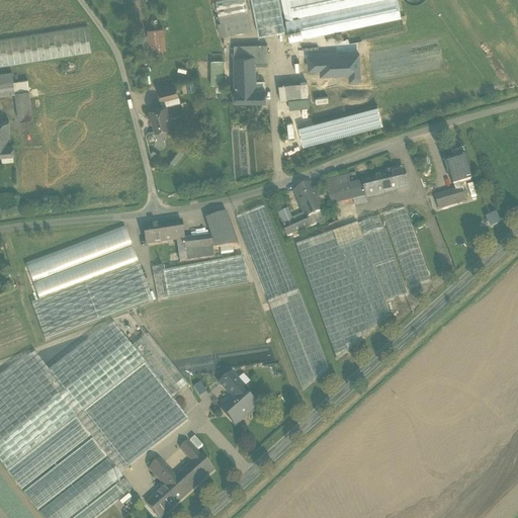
[(244,0),(225,0),(216,2),(219,15),(247,9),(244,0)]
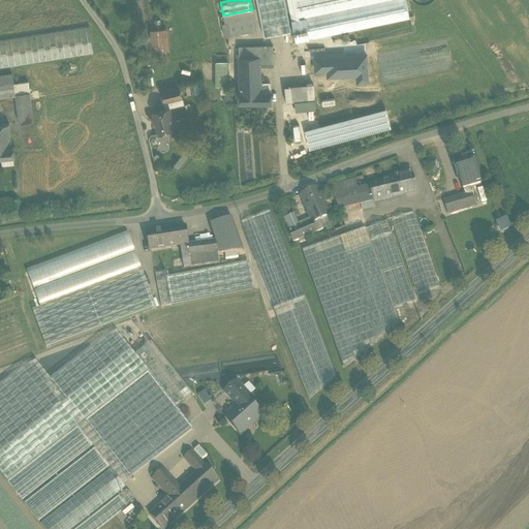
[(283,0),(256,0),(265,38),(290,33),(283,0)]
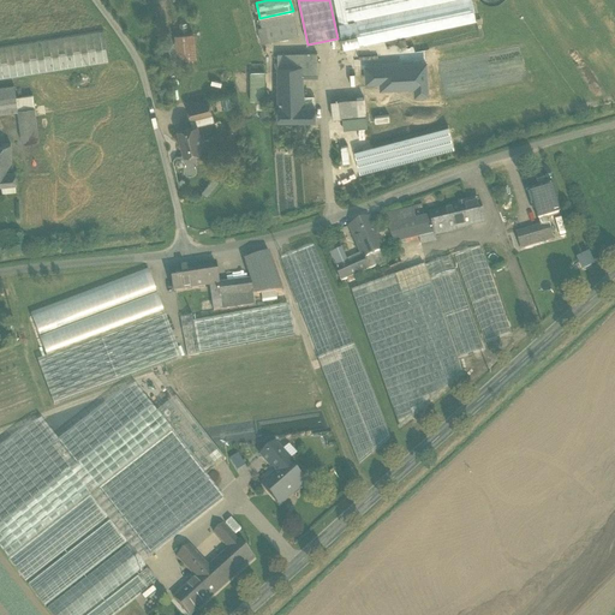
[(333,0),(345,48),(353,47),(348,22),(342,0),(333,0)]
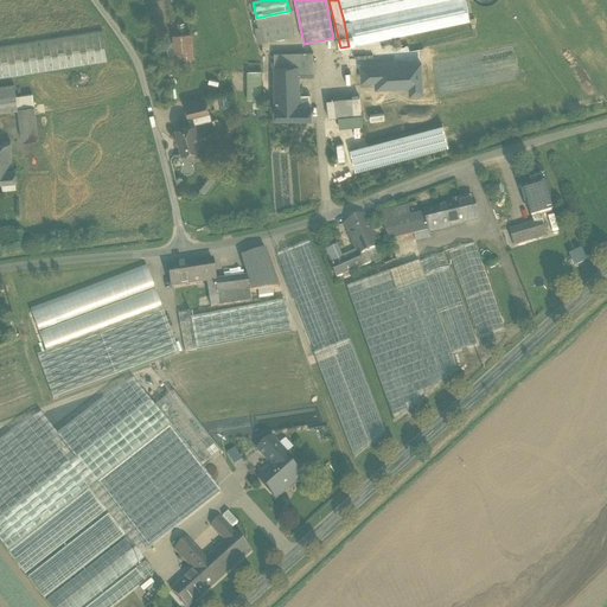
[(338,0),(344,21),(445,0),(338,0)]
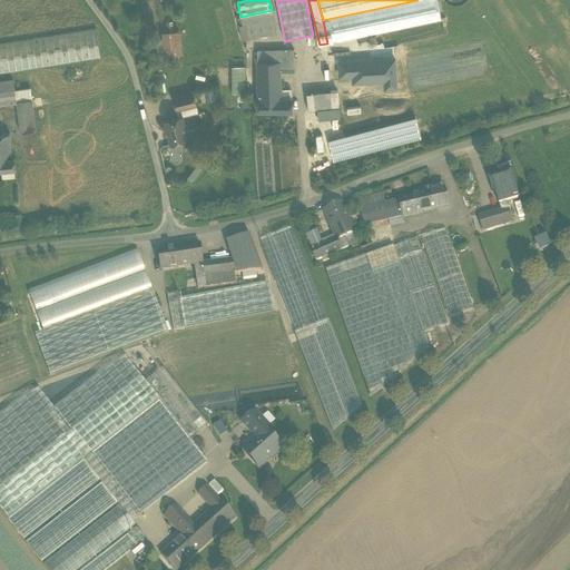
[(418,0),(323,20),(327,43),(442,20),(438,0),(418,0)]
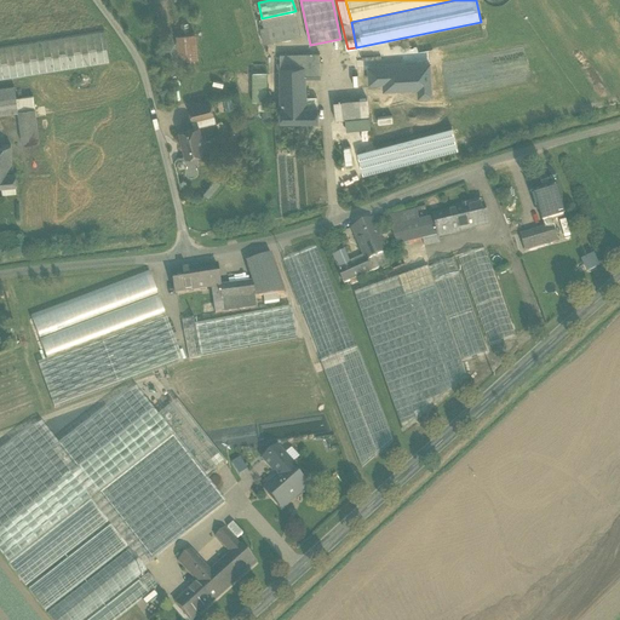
[(297,12),(263,19),(265,27),(269,26),(273,40),(302,34),(297,12)]
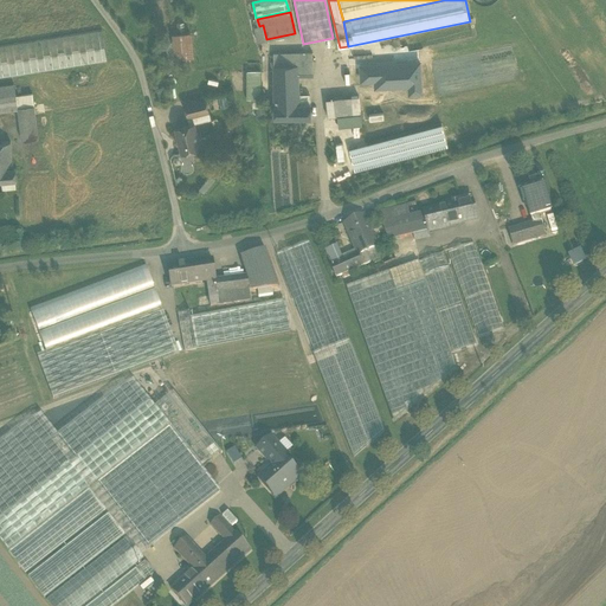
[(259,26),(255,27),(258,42),(266,39),(263,25),(259,26)]
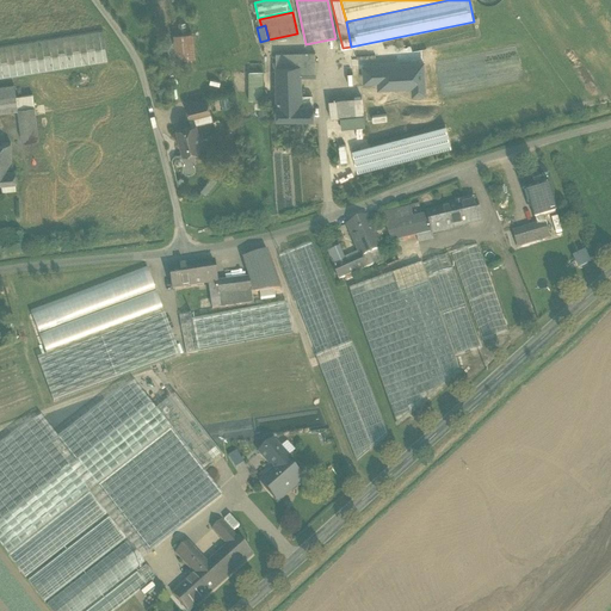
[(103,29),(0,44),(0,76),(107,61),(103,29)]
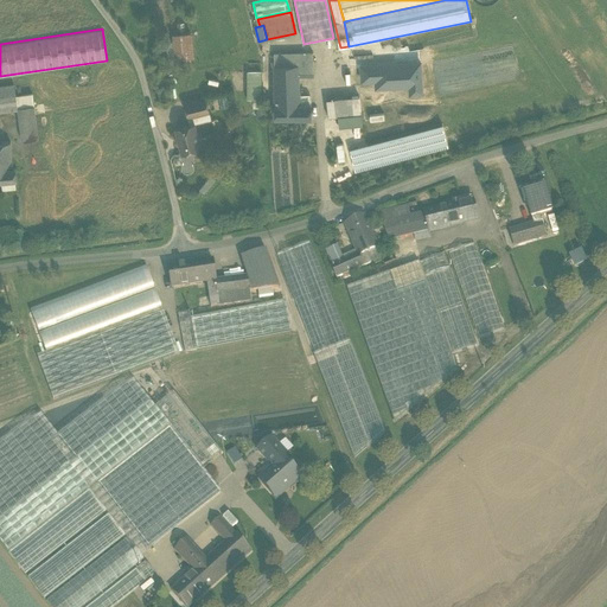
[(181,32),(172,33),(174,58),(183,57),(181,32)]
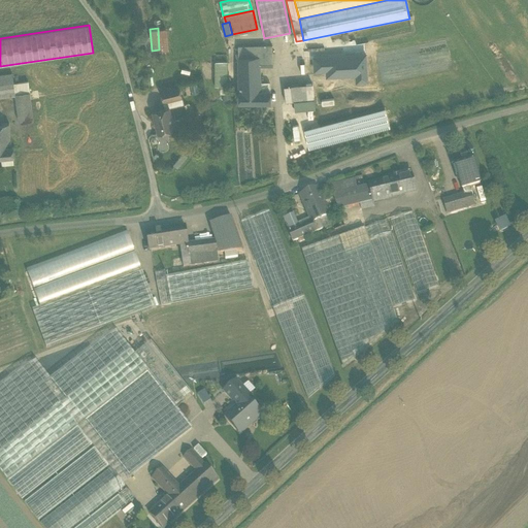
[(355,39),(359,58),(414,46),(409,28),(355,39)]
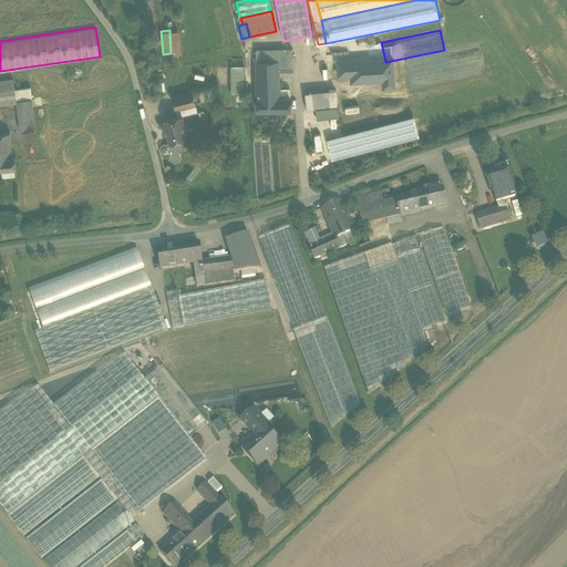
[(272,48),(257,48),(257,60),(272,61),(272,48)]
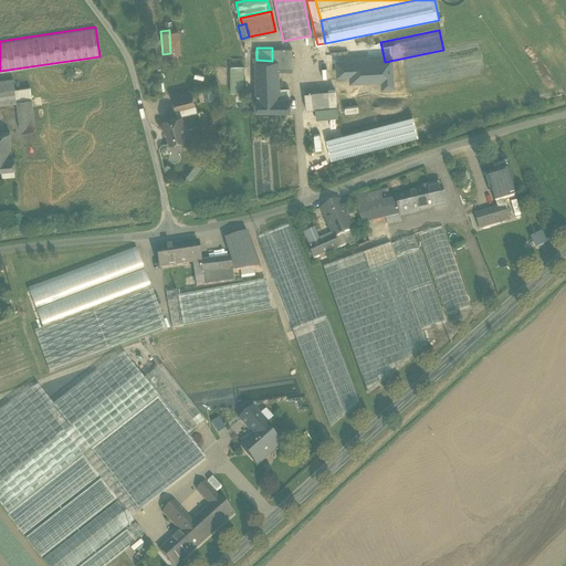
[(293,49),(272,48),(272,61),(279,61),(293,61),(293,49)]
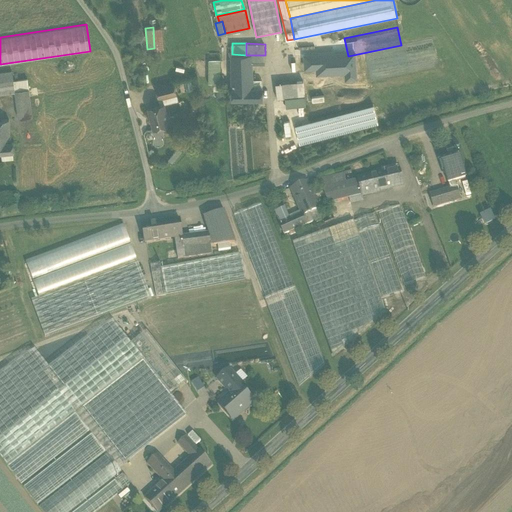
[(348,61),(352,79),(406,67),(403,50),(348,61)]
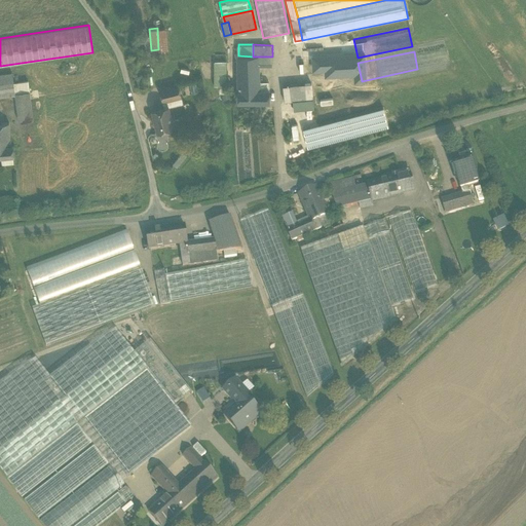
[(344,54),(304,57),(304,69),(321,69),(321,75),(331,74),(331,68),(345,67),(344,54)]
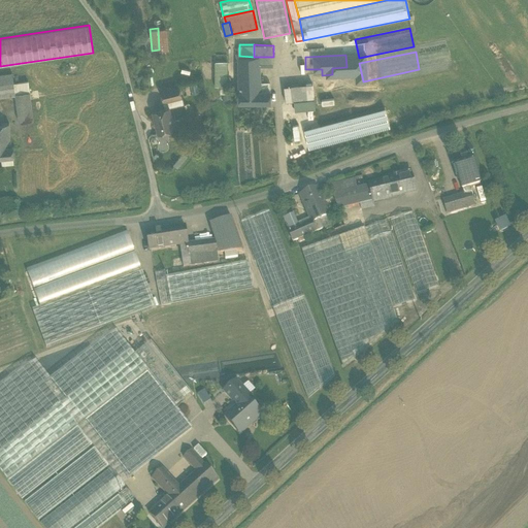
[(254,57),(239,56),(238,75),(238,92),(239,92),(254,92),(261,92),(261,91),(260,66),(260,57),(254,57)]
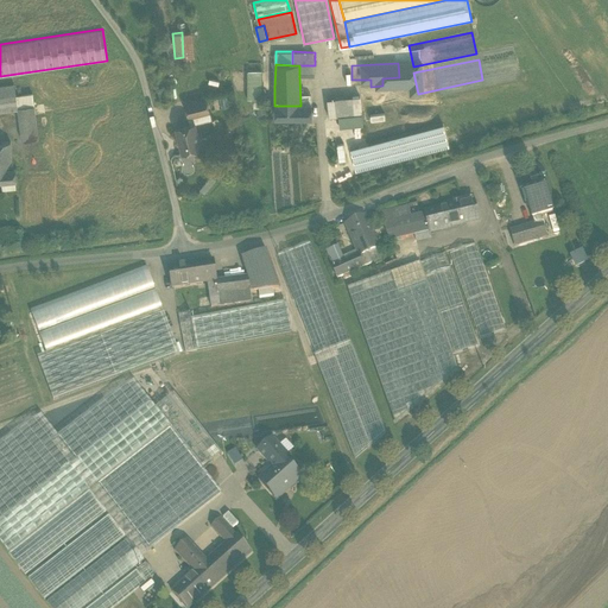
[(315,65),(299,65),(299,76),(315,76),(315,65)]
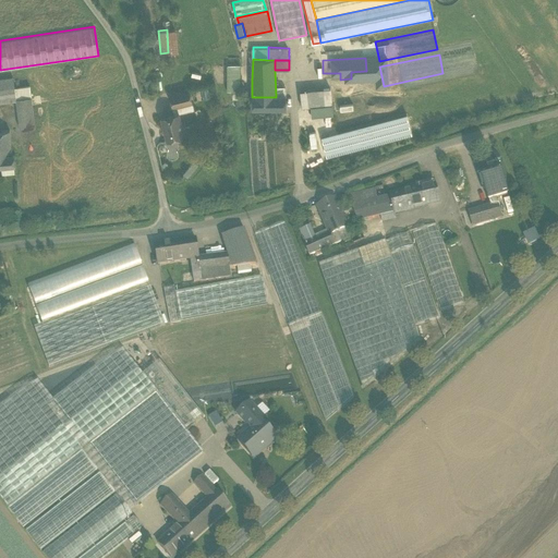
[(240,64),(229,65),(230,91),(241,89),(240,64)]
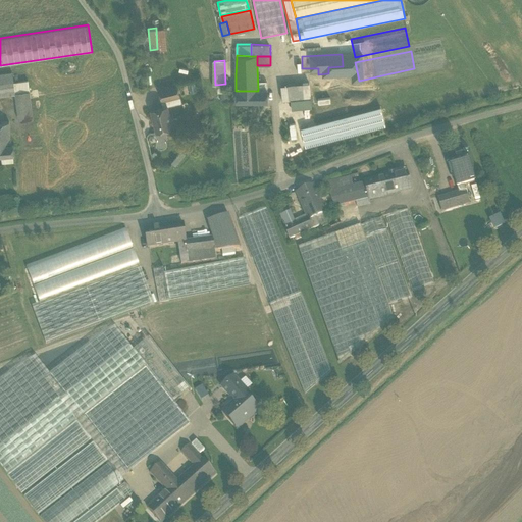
[(415,71),(356,84),(359,100),(419,87),(415,71)]
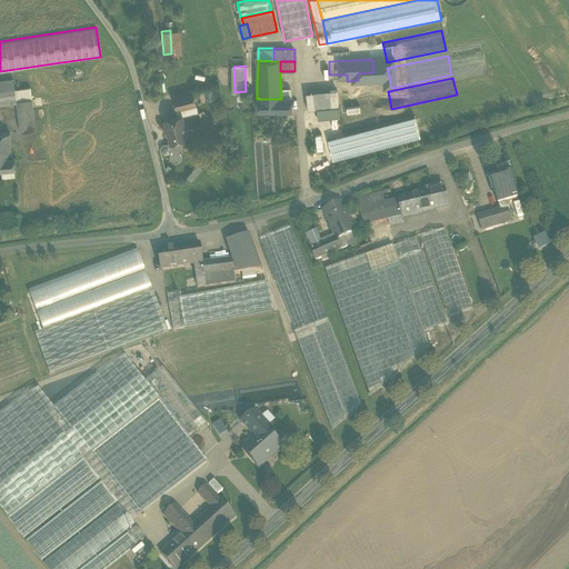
[(159,79),(149,80),(151,95),(161,93),(159,79)]
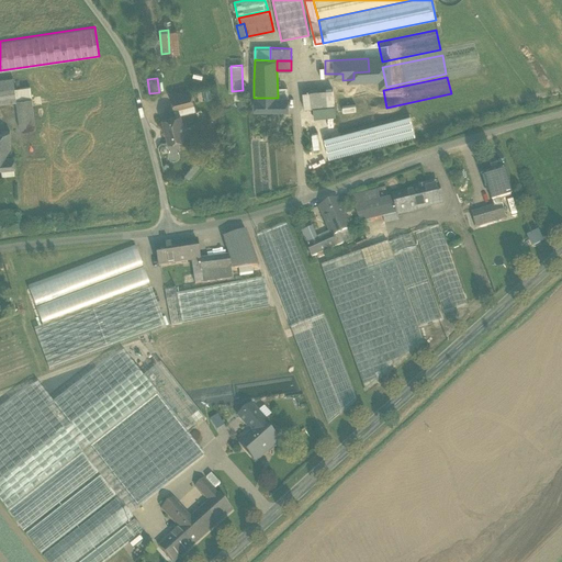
[(13,82),(0,83),(0,102),(15,101),(15,100),(14,89),(13,82)]
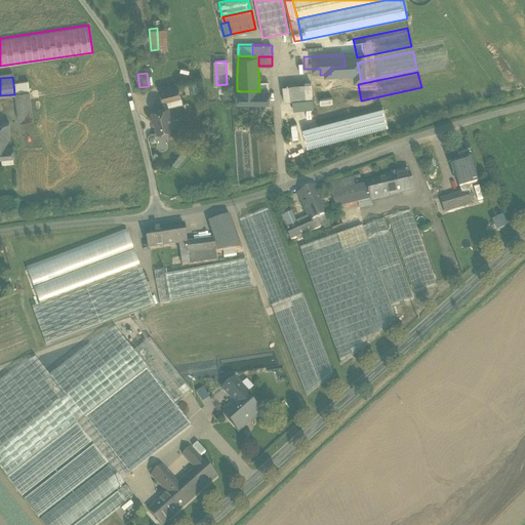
[(28,81),(13,83),(14,93),(29,91),(28,81)]
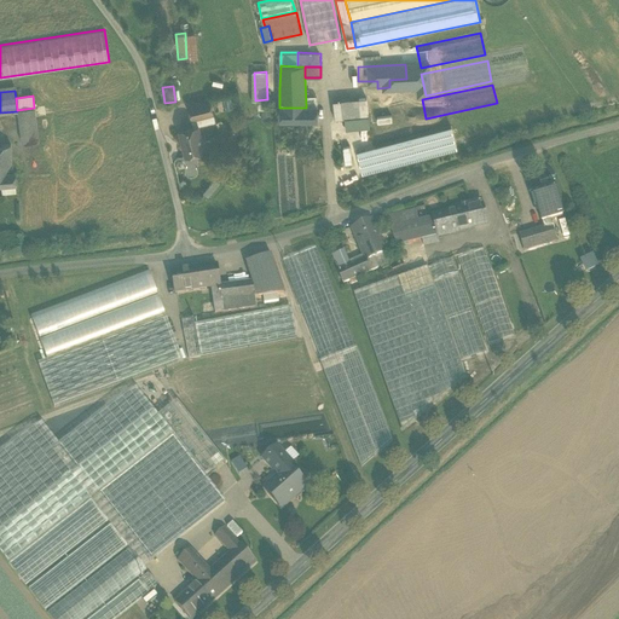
[(366,98),(358,99),(360,117),(368,116),(366,98)]
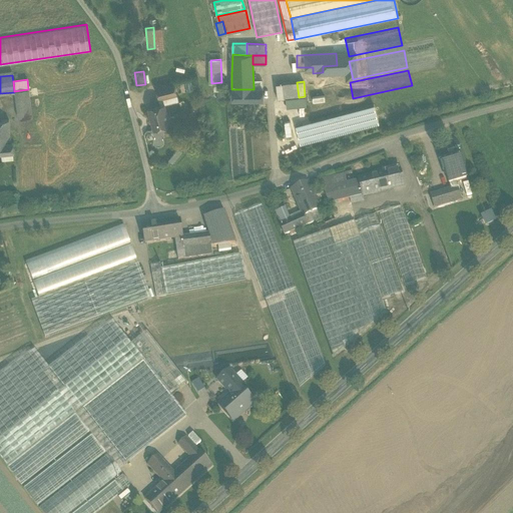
[(297,82),(282,84),(284,98),(285,98),(299,97),(297,82)]
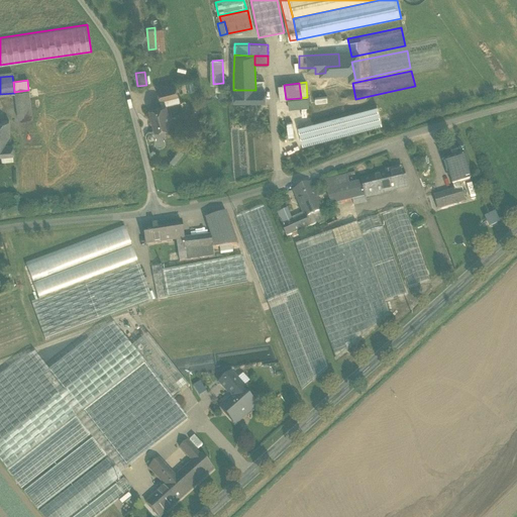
[(175,84),(157,88),(161,101),(178,96),(175,84)]
